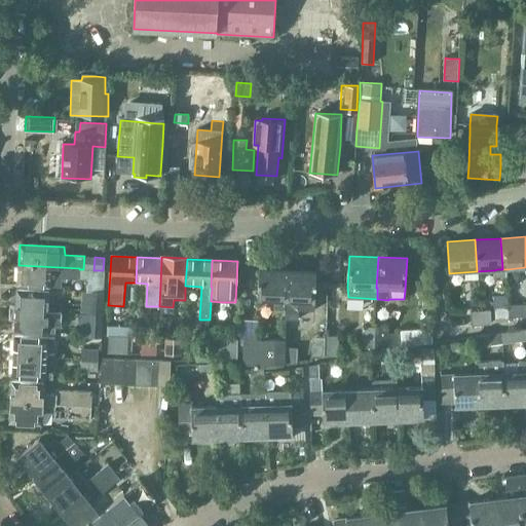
[(79,279),(87,279),(86,286),(87,286),(87,291),(87,293),(102,293),(102,292),(103,270),(102,270),(94,270),(88,270),(83,269),(79,269),(79,268),(19,265),(17,286),(62,288),(63,278),(79,279)]
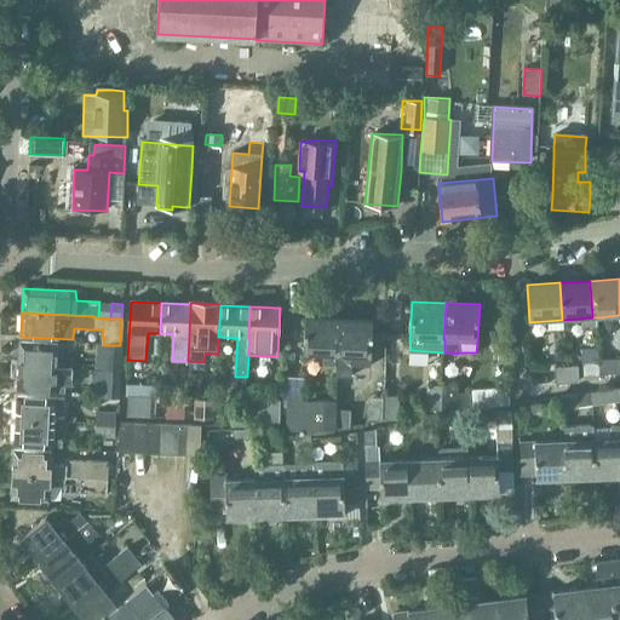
[(304,354),(338,355),(339,319),(305,317),(304,354)]
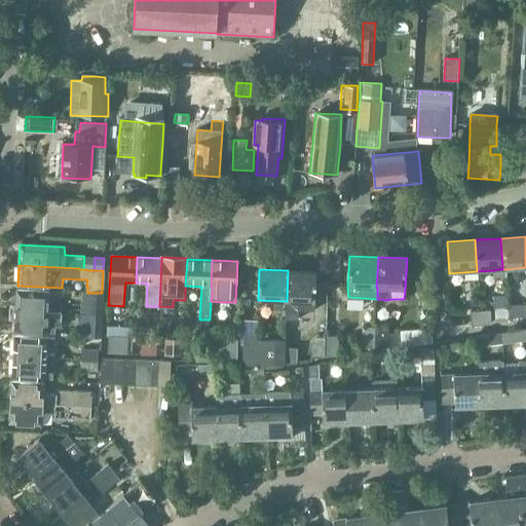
[(288,270),(287,301),(286,321),(299,321),(299,310),(314,310),(316,271),(288,270)]
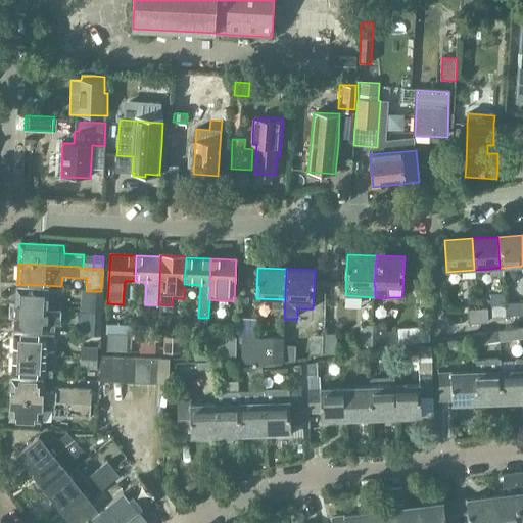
[(17,289),(16,308),(49,311),(50,290),(17,289)]
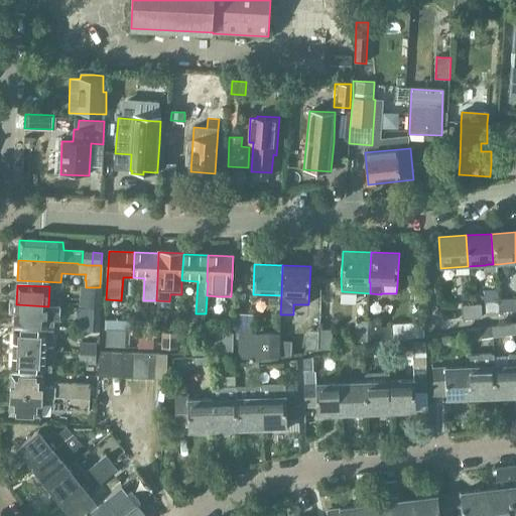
[(86,287),(86,285),(80,285),(80,306),(102,307),(103,286),(100,286),(100,287),(86,287)]
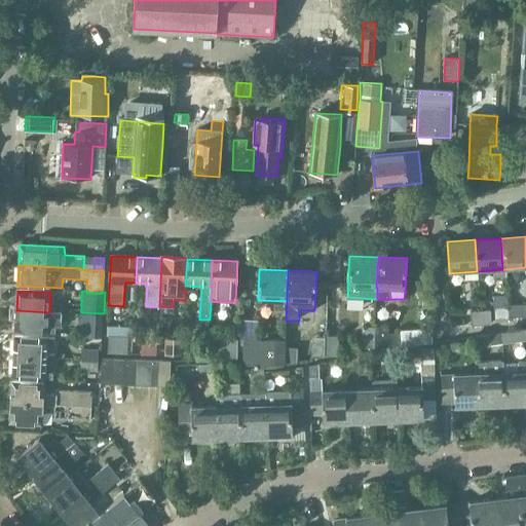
[(493,296),(493,310),(494,318),(508,318),(506,296),(493,296)]
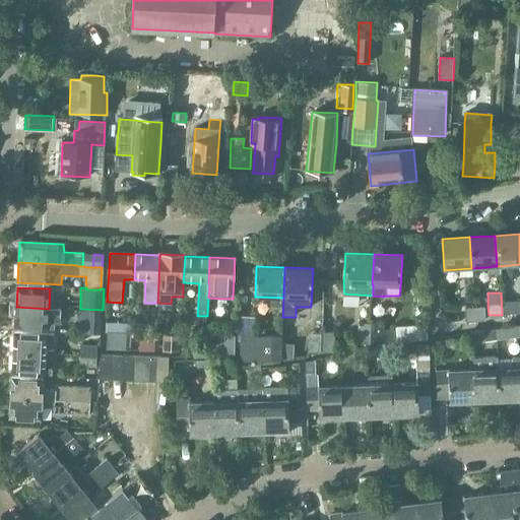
[(15,327),(48,329),(55,330),(55,324),(61,324),(61,310),(49,309),(16,307),(15,327)]
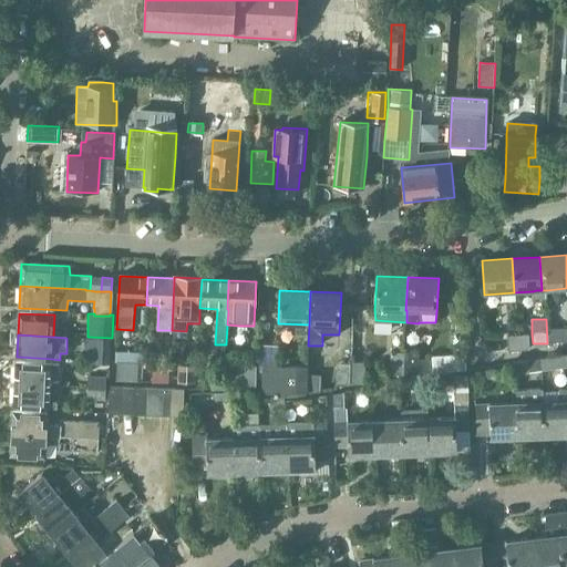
[(263,394),(265,394),(285,395),(297,393),(307,391),(308,374),(308,366),(277,364),(278,334),(259,334),(258,372),(264,373),(263,394)]
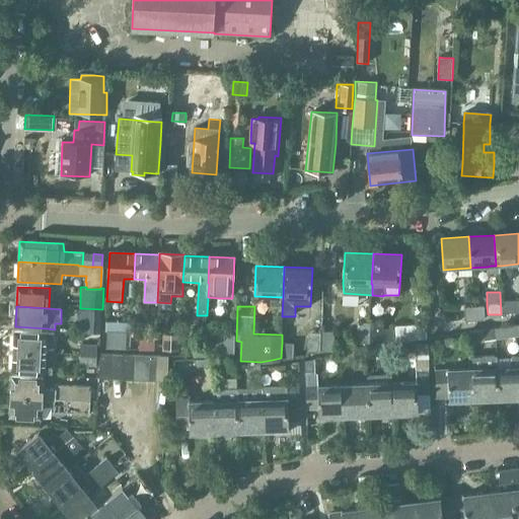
[(485,318),(485,316),(488,315),(488,314),(487,306),(484,306),(464,308),(465,319),(485,318)]
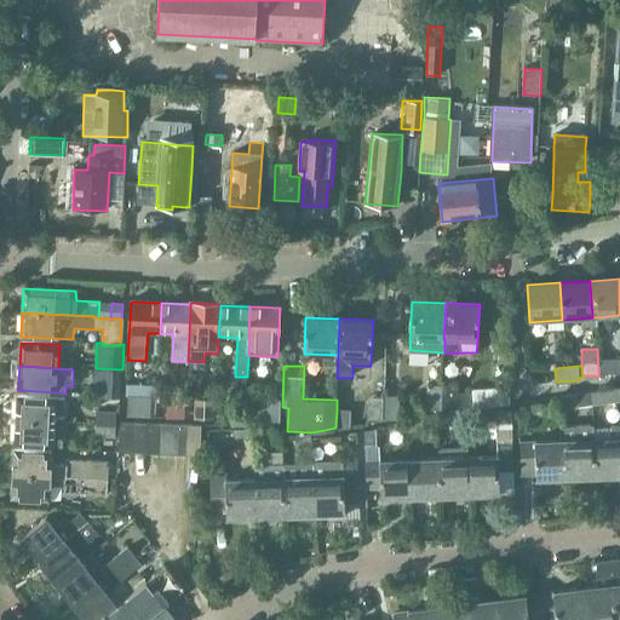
[(104,399),(120,399),(121,371),(107,372),(104,399)]
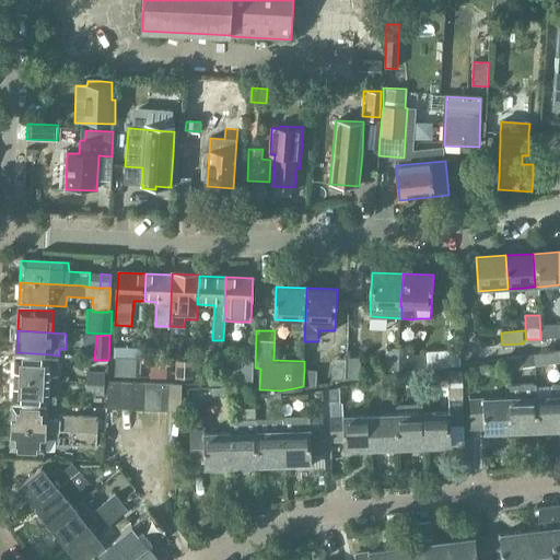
[(427,353),(413,352),(413,349),(398,350),(398,371),(412,371),(420,372),(427,373),(427,369),(461,365),(459,349),(426,351),(427,353)]
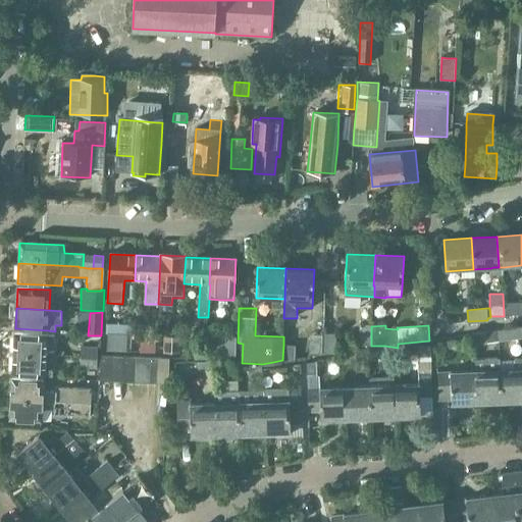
[(359,346),(371,346),(371,326),(360,326),(359,346)]
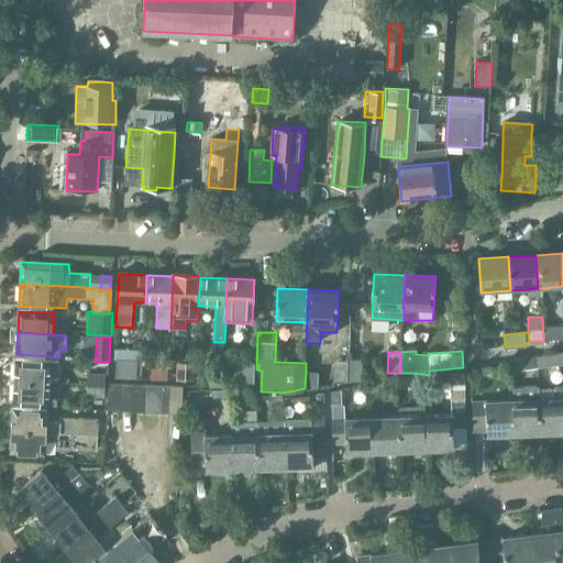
[(141,379),(142,361),(143,353),(132,353),(132,361),(117,360),(117,379),(141,379)]
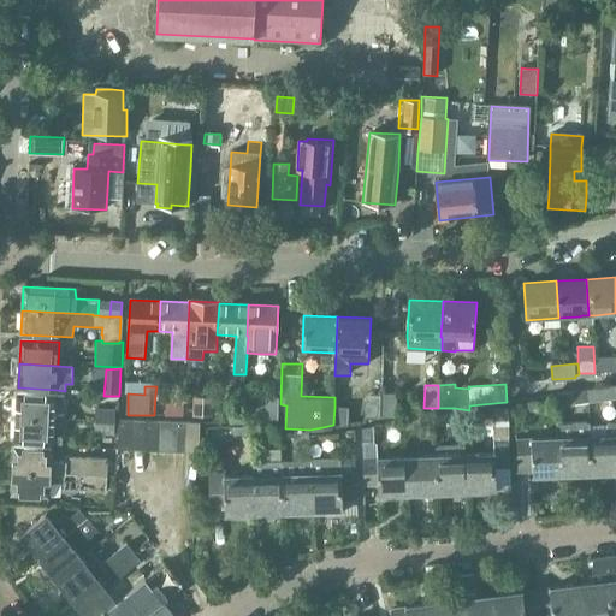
[(615,386),(588,391),(588,404),(615,400),(615,386)]
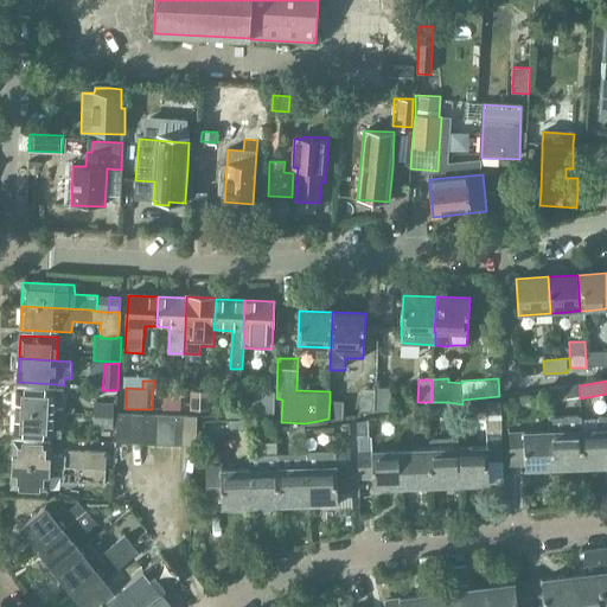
[(580,398),(580,385),(550,389),(553,402),(580,398)]
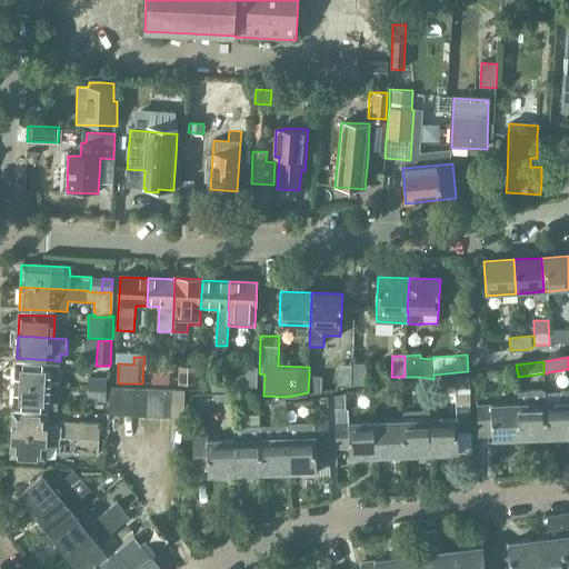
[(16,363),(15,386),(51,388),(52,372),(60,372),(60,366),(16,363)]
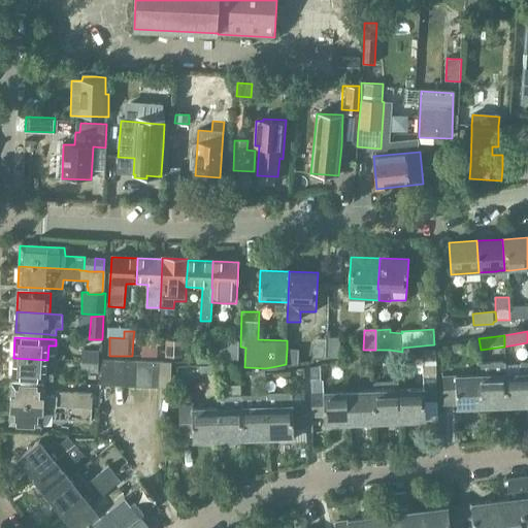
[(327,359),(340,359),(341,338),(328,338),(327,359)]
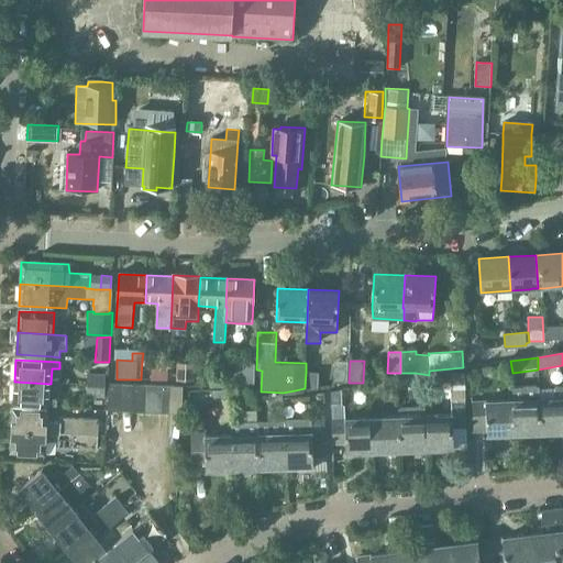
[(176,382),(194,382),(195,364),(176,363),(176,382)]
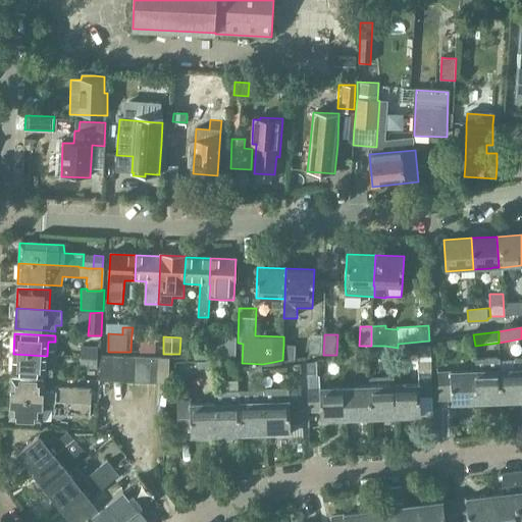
[(220,336),(219,357),(225,357),(224,367),(236,368),(237,337),(220,336)]
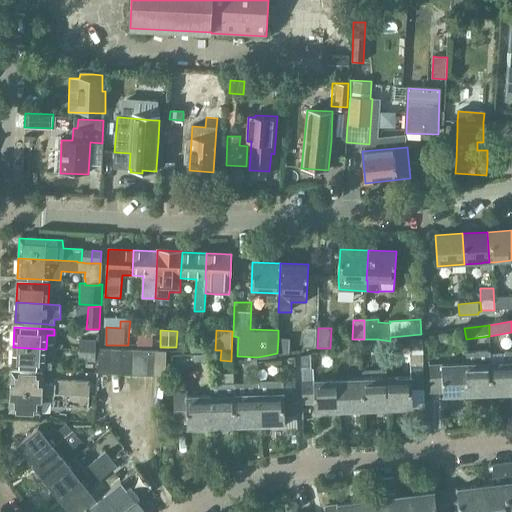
[(138,346),(152,346),(153,336),(139,335),(138,346)]
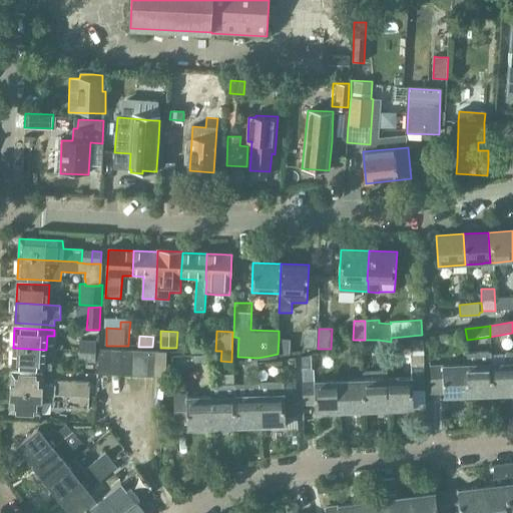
[(80,339),(79,352),(95,352),(96,340),(80,339)]
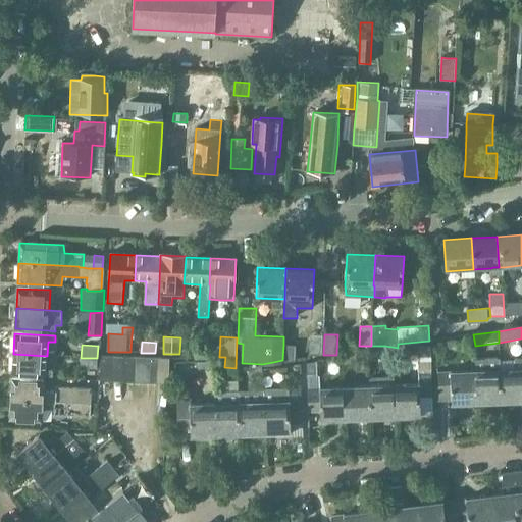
[(295,346),(283,345),(282,360),(295,360),(295,346)]
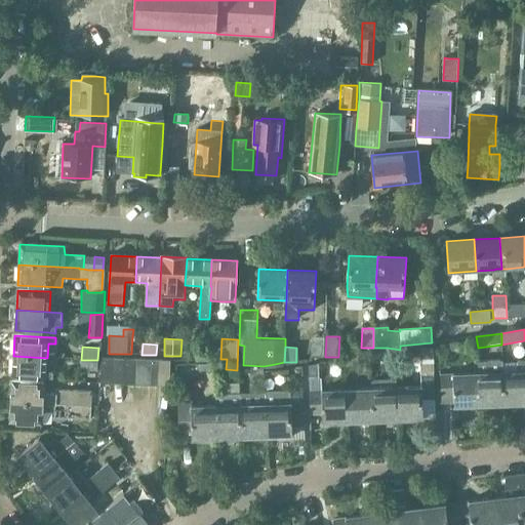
[(420,364),(422,387),(422,400),(435,400),(434,362),(434,347),(421,348),(422,364),(420,364)]
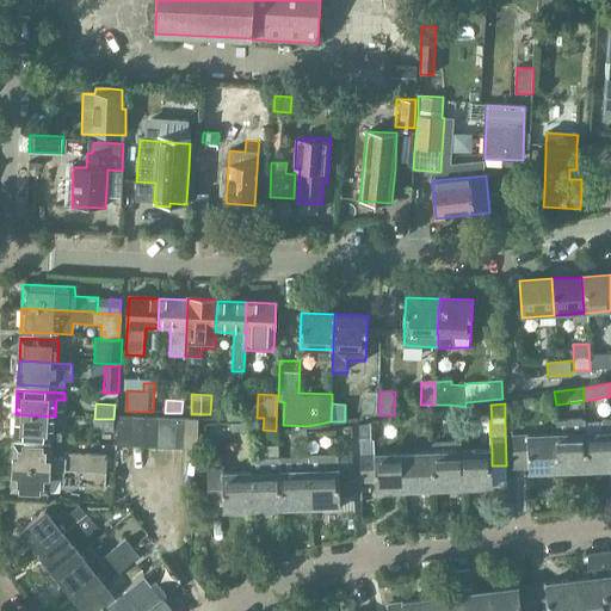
[(432,409),(432,411),(432,427),(446,425),(446,421),(461,418),(458,406),(432,409)]
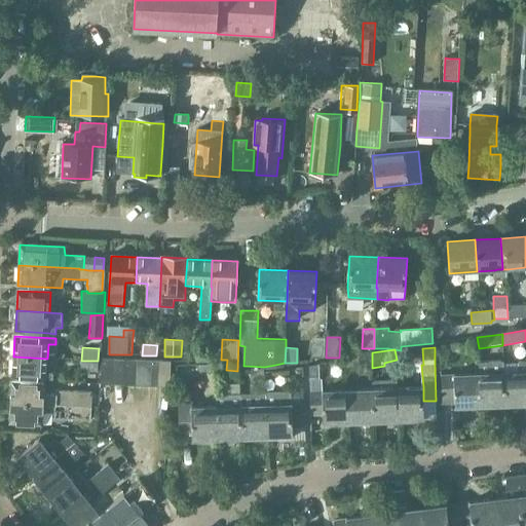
[(196,361),(208,361),(208,351),(196,352),(196,361)]
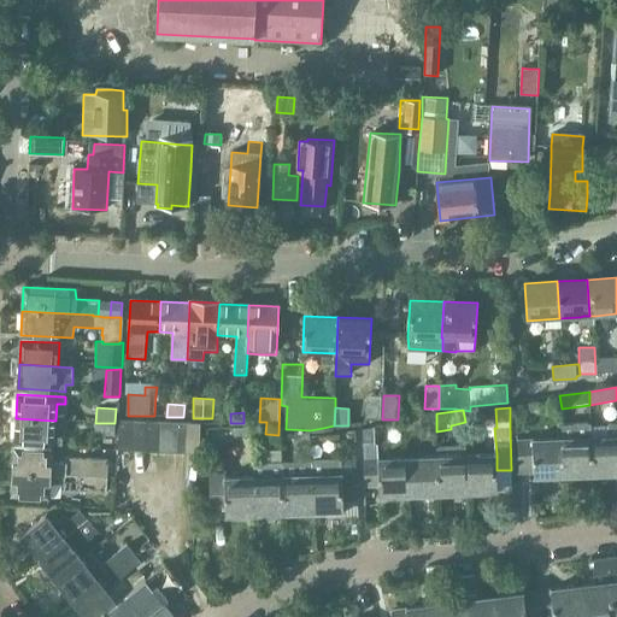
[(405,418),(406,422),(407,432),(423,428),(421,416),(405,418)]
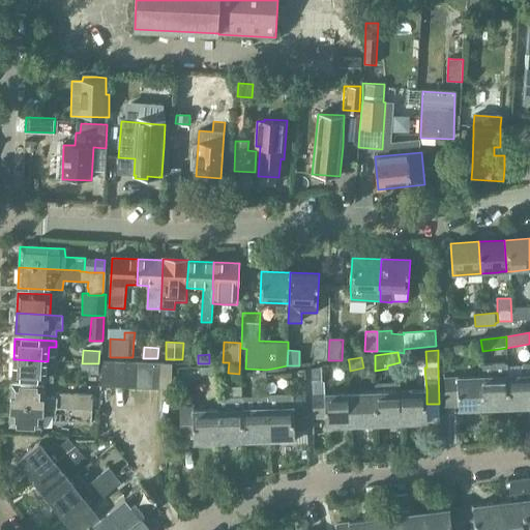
[(48,361),(13,359),(12,380),(54,382),(54,377),(47,376),(48,361)]
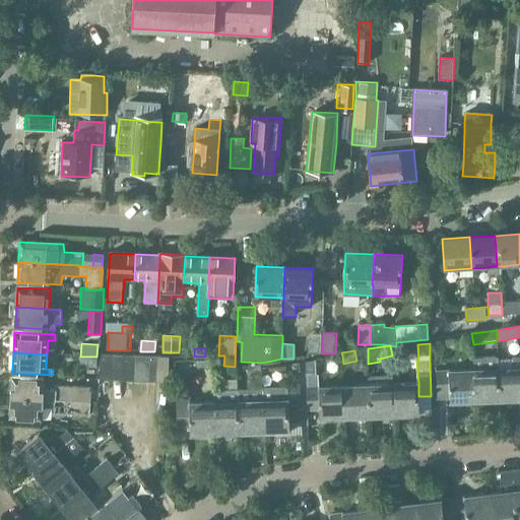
[(101,354),(100,380),(169,383),(170,358),(101,354)]
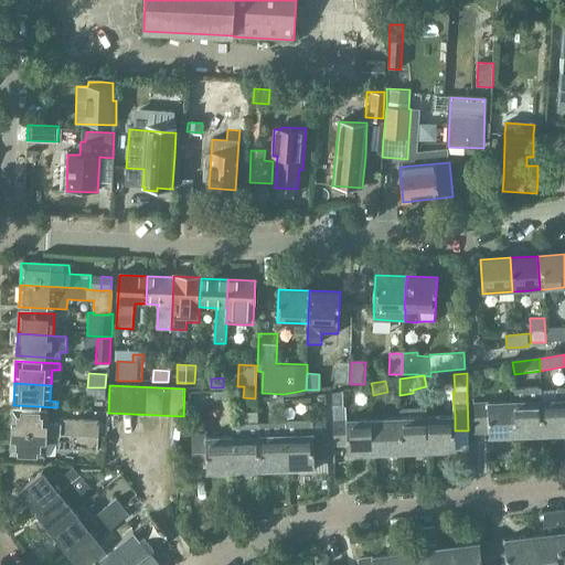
[(513,388),(514,402),(515,436),(542,435),(541,401),(541,387),(537,387),(536,385),(524,386),(524,388),(513,388)]
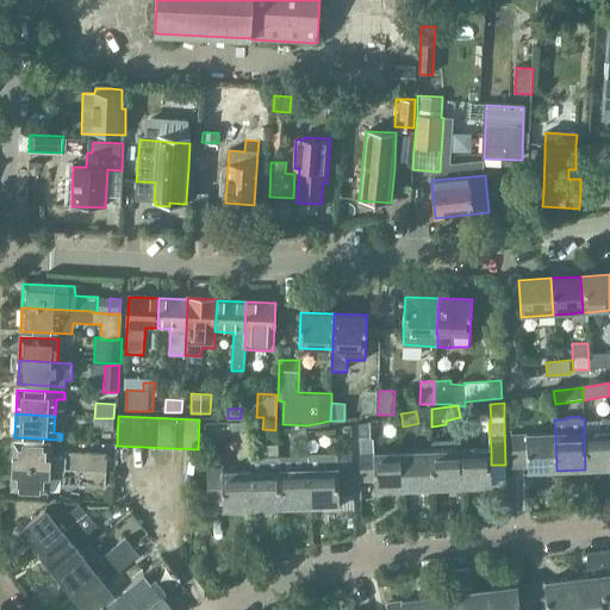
[(113,418),(94,418),(94,428),(113,429),(113,418)]
